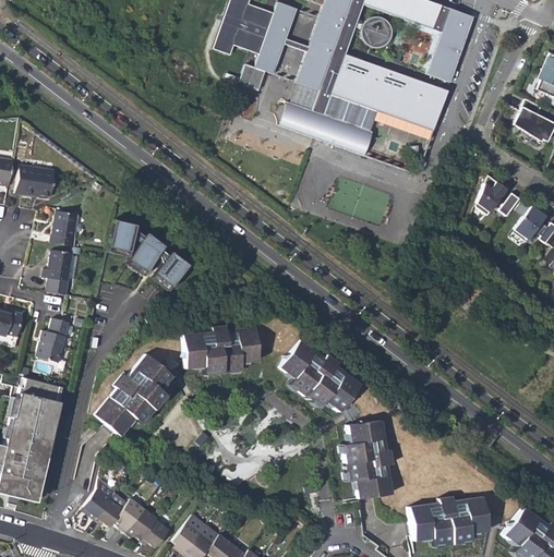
[(260,53),(275,12),(249,2),(250,0),(230,0),(213,48),(230,55),(233,44),(260,53)]
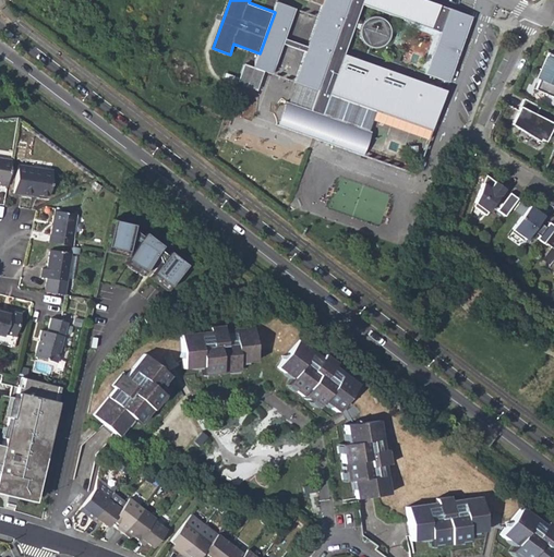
[(447,91),(345,55),(363,4),(442,33),(426,74),(450,83),(473,17),(425,0),(417,0),(414,8),(410,5),(412,0),(325,0),(320,16),(309,47),(287,39),(298,9),(278,2),(275,12),(260,53),(255,68),(265,71),(274,74),(285,44),(306,52),(296,82),(320,91),(323,82),(334,86),(330,95),(433,131),(447,91)]
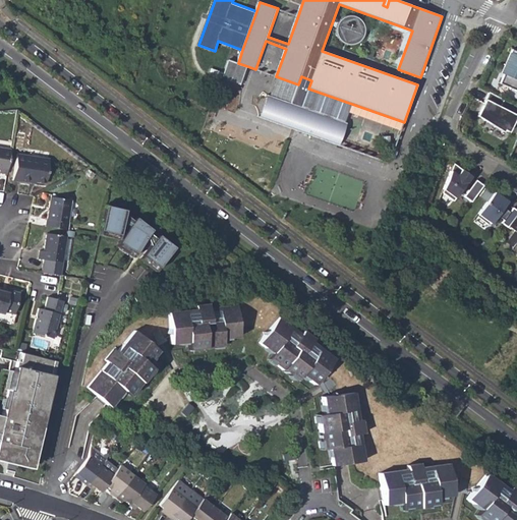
[(352,16),(350,16),(349,16),(346,17),(343,18),(341,20),(340,22),(338,24),(337,27),(337,31),(337,34),(338,36),(339,39),(341,41),(343,43),(346,44),(348,45),(351,45),(353,45),(356,44),(359,43),(360,42),(362,40),(364,37),(364,35),(365,32),(365,29),(364,26),(363,24),(362,21),(360,19),(357,18),(354,17),(352,16)]
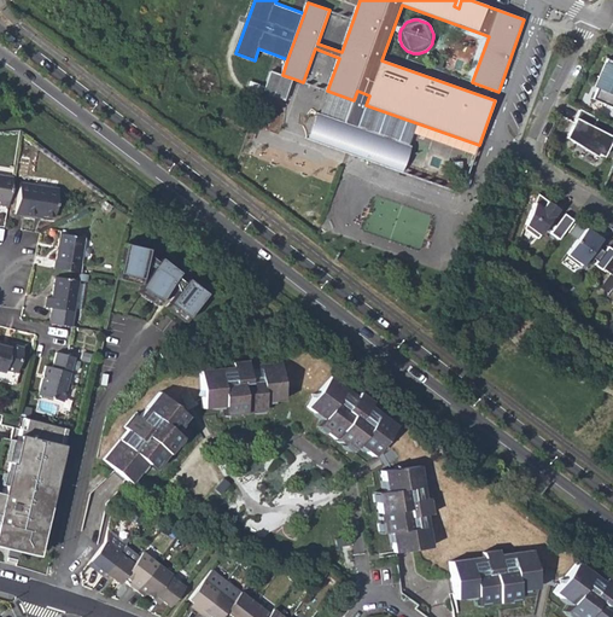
[(612,63),(609,62),(603,76),(606,77),(596,97),(612,103),(612,63)]
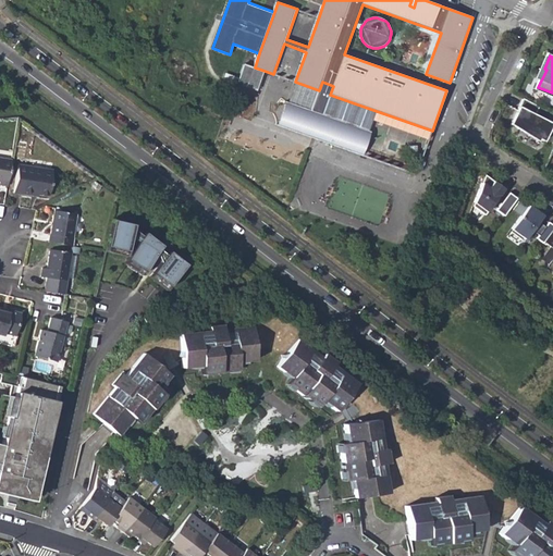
[(258,88),(265,71),(255,68),(245,63),(238,82),(258,88)]
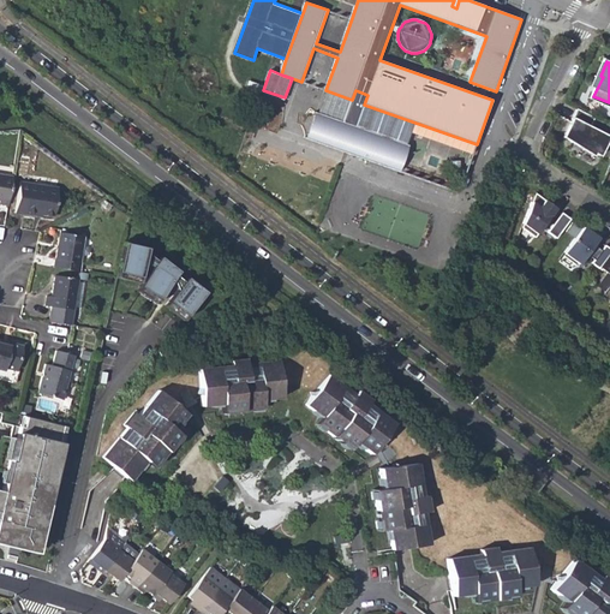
[(352,100),(326,90),(318,113),(356,126),(364,105),(368,95),(356,90),(352,100)]
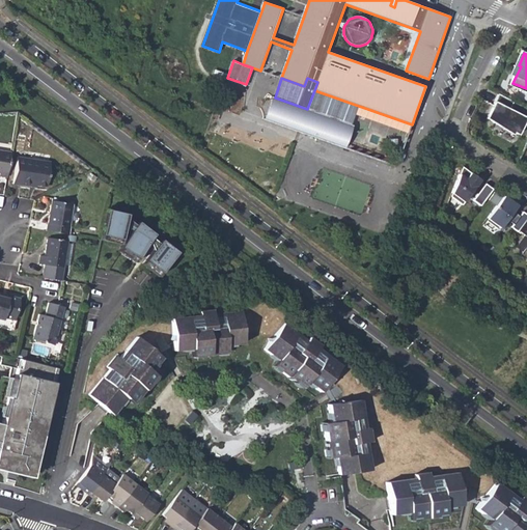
[(517,100),(502,92),(497,101),(502,103),(495,115),(497,120),(521,133),(526,122),(526,114),(512,108),(517,100)]
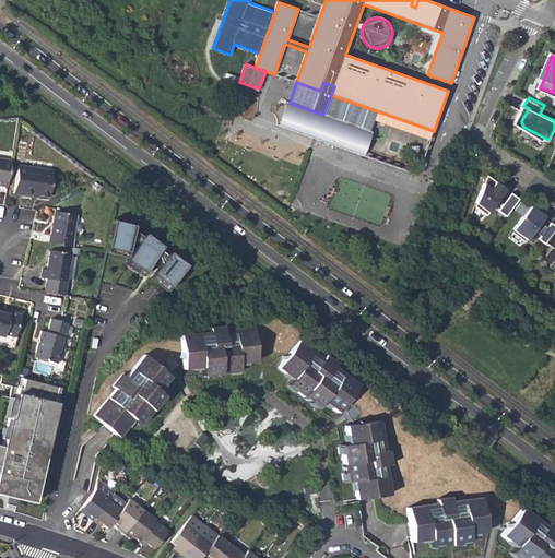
[(323,115),(290,103),(281,127),(362,155),(370,131),(323,115)]
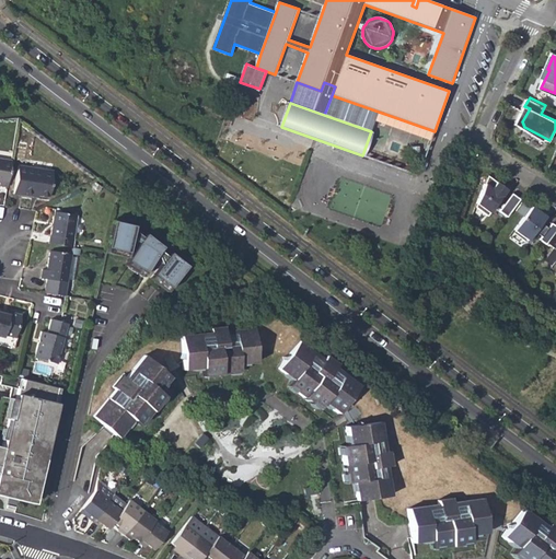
[(2,184),(11,185),(15,160),(0,156),(0,178),(2,179),(2,184)]
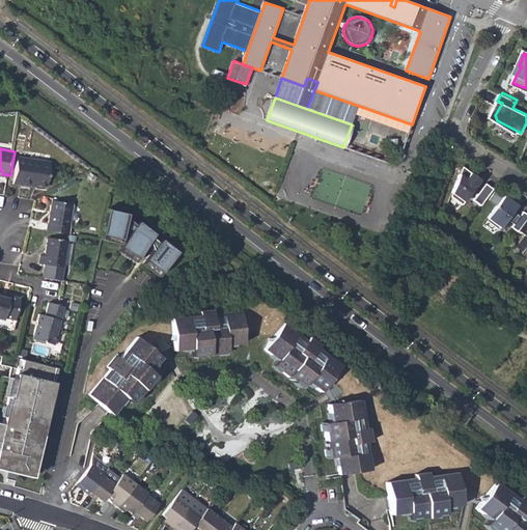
[(21,155),(17,182),(33,185),(34,182),(50,185),(54,160),(21,155)]
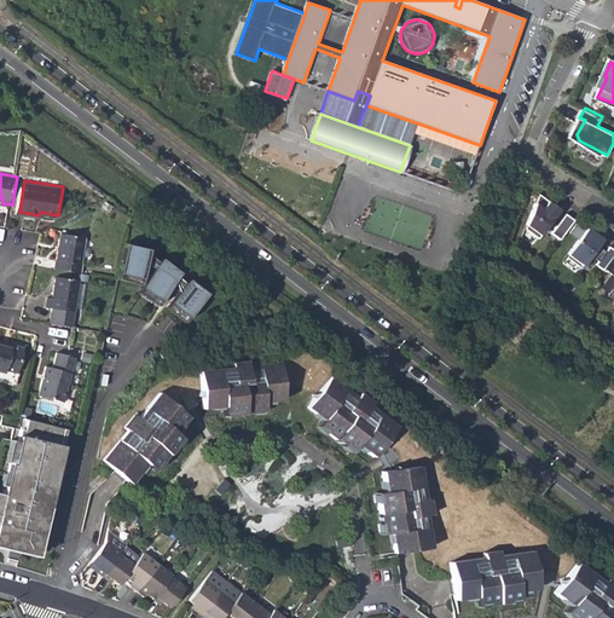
[(565,208),(543,192),(529,227),(543,237),(565,208)]
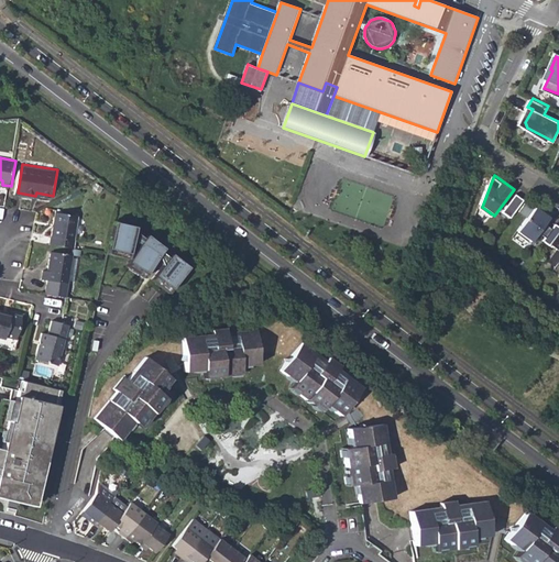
[(513,217),(526,199),(518,193),(505,210),(513,217)]
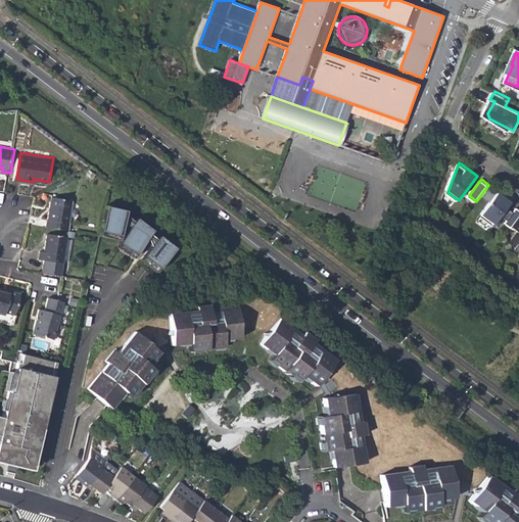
[(514,201),(501,191),(483,215),(497,224),(503,216),(509,221),(507,223),(513,227),(514,226),(518,219),(518,207),(516,210),(510,206),(514,201)]
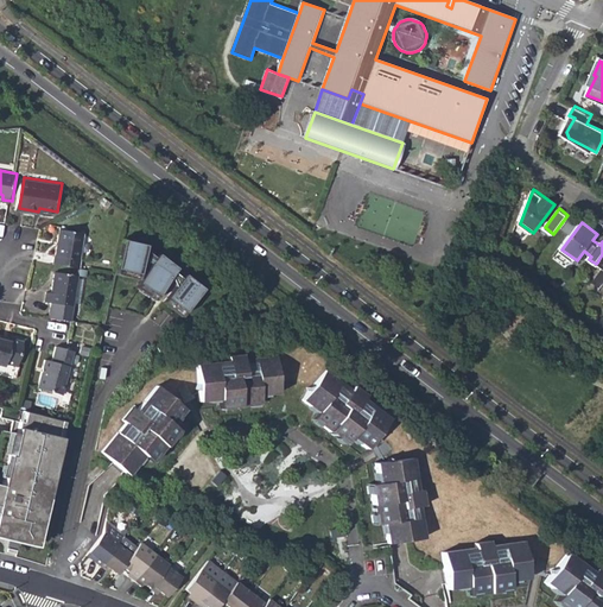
[(59,254),(57,264),(82,267),(84,259),(83,258),(88,232),(64,228),(59,254)]
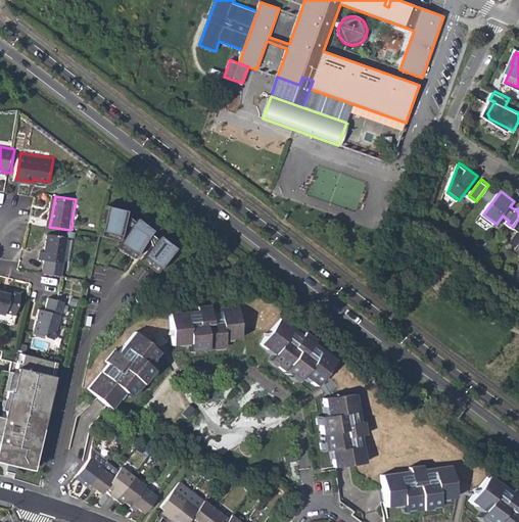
[(110,204),(104,231),(125,235),(130,209),(110,204)]
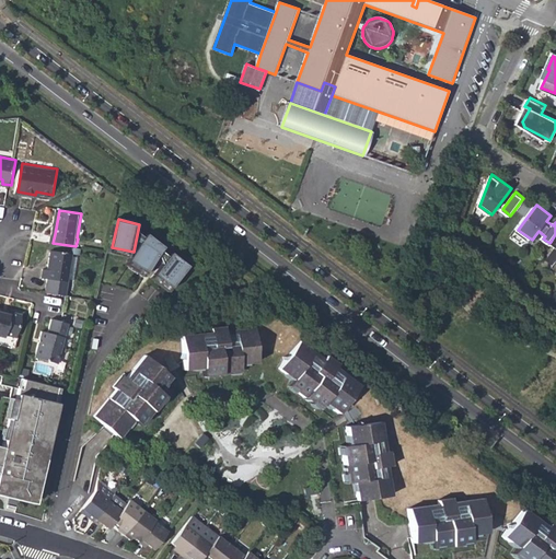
[(145,240),(132,258),(151,269),(162,252),(168,245),(150,232),(145,240)]
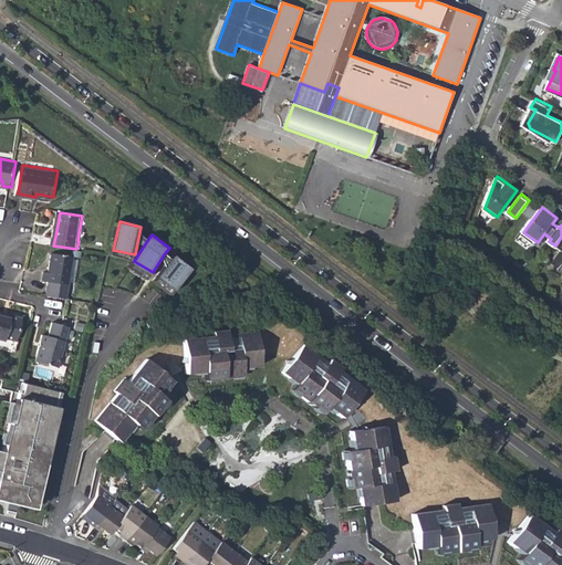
[(50,280),(47,295),(69,299),(75,255),(54,251),(51,271),(47,270),(44,280),(50,280)]
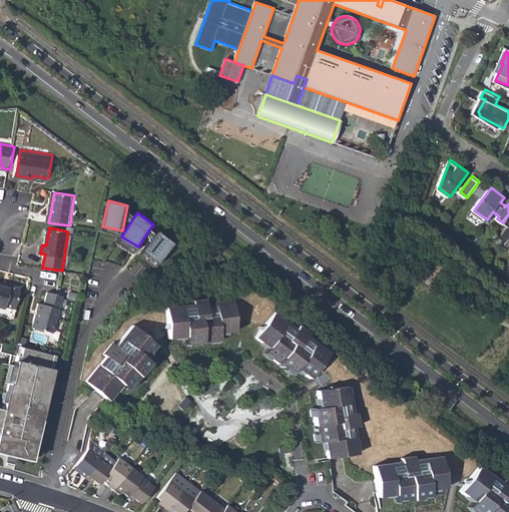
[(176,241),(160,229),(144,249),(161,262),(176,241)]
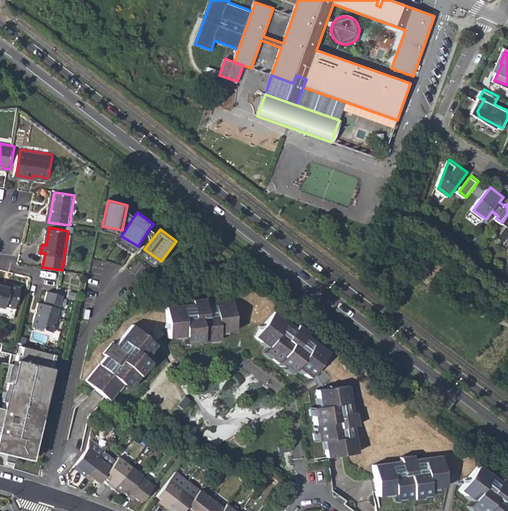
[(20,286),(11,283),(10,286),(2,284),(0,283),(0,306),(4,308),(5,305),(15,307),(20,286)]
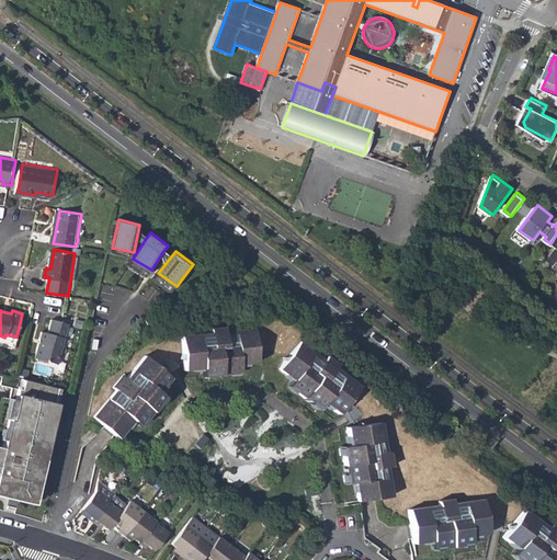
[(45,330),(38,356),(61,362),(71,321),(55,318),(50,331),(45,330)]
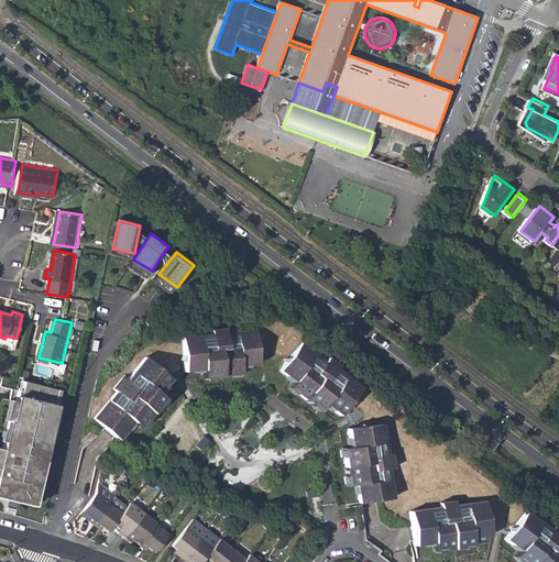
[(184,337),(186,352),(184,359),(187,361),(187,371),(206,368),(207,376),(209,376),(210,378),(215,377),(217,376),(245,373),(244,365),(263,363),(262,353),(264,352),(264,350),(262,346),(260,329),(229,331),(229,328),(215,329),(215,333),(184,337)]
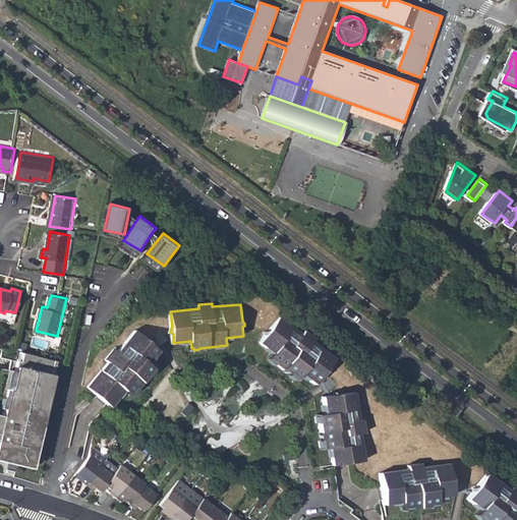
[(319,382),(324,374),(328,374),(329,369),(329,368),(338,356),(316,339),(318,336),(306,328),(304,331),(281,314),(272,328),(266,330),(268,333),(263,340),(276,350),(272,356),(274,358),(274,360),(277,363),(280,362),(292,372),(293,374),(296,378),(299,378),(300,379),(305,371),(319,382)]
